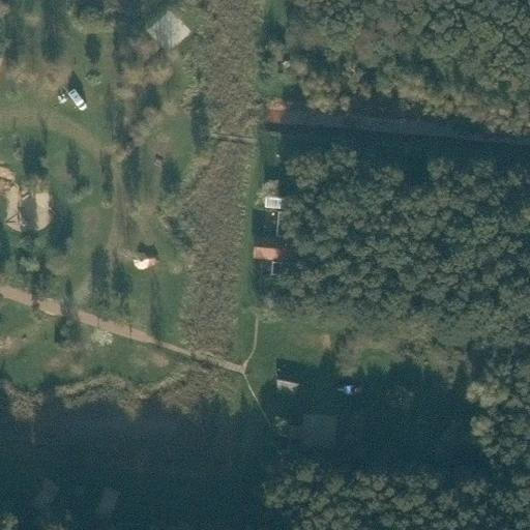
[(181,29),(179,25),(175,22),(171,20),(167,20),(163,21),(158,23),(156,26),(154,29),(153,34),(154,38),(156,42),(160,46),(165,48),(170,48),(174,46),(178,43),(180,39),(181,34),(181,29)]
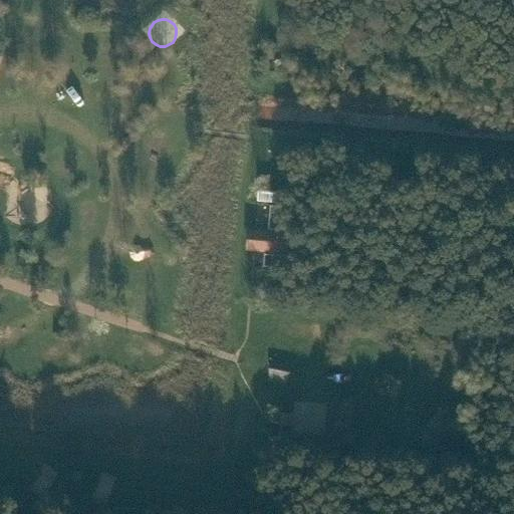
[(288,255),(289,233),(274,232),(274,231),(281,232),(283,207),(276,206),(276,203),(281,204),(282,193),(258,191),(258,202),(271,203),(271,206),(270,206),(269,232),(248,231),(246,251),(265,252),(264,268),(281,269),(282,254),(288,255)]
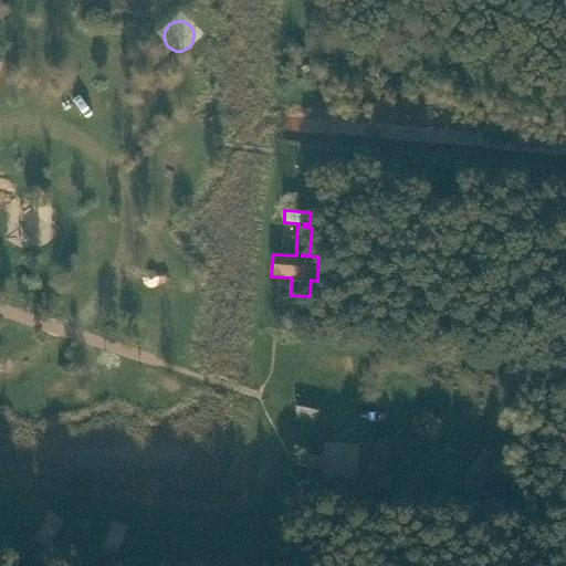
[(320,399),(300,395),(294,420),(315,423),(320,399)]
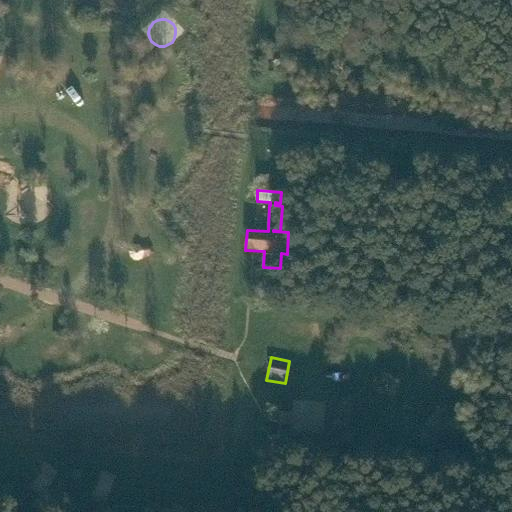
[(320,426),(322,422),(322,418),(321,414),(319,410),(316,408),(313,406),(309,406),(305,407),(302,408),(299,412),(297,416),(297,420),(298,424),(301,428),(304,430),(308,431),(313,431),(317,429),(320,426)]
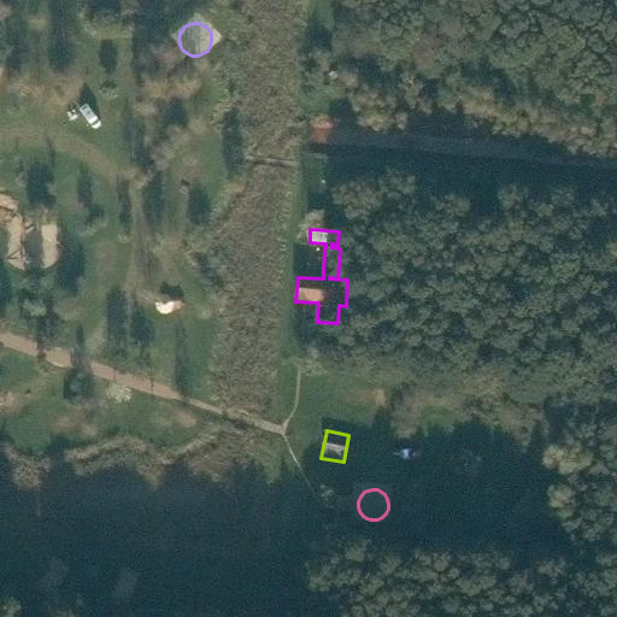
[(112,593),(136,594),(137,577),(113,576),(112,593)]
